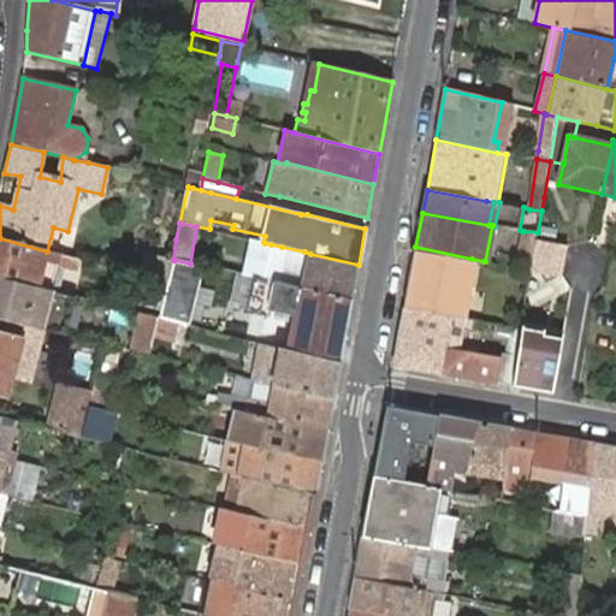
[(303,289),(304,279),(284,274),(289,249),(282,247),(271,244),(265,243),(264,242),(249,238),(242,276),(255,279),(258,279),(264,280),(274,283),(303,289)]
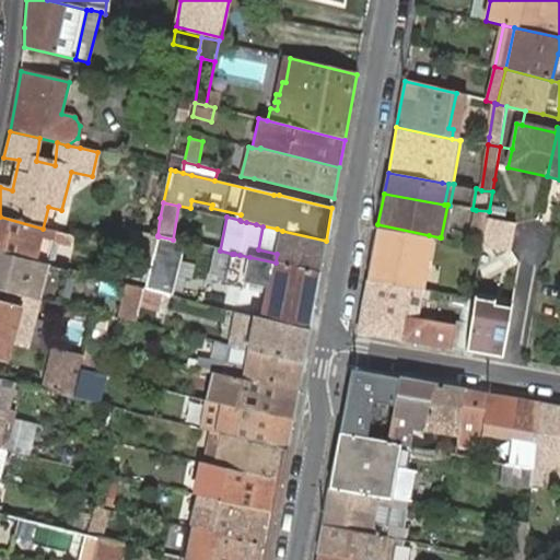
[(0,218),(0,252),(42,263),(49,265),(56,243),(58,233),(0,218)]
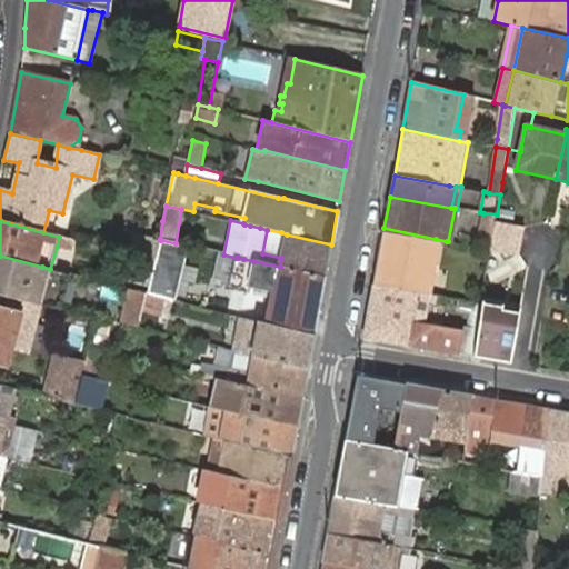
[(527,228),(496,222),(493,238),(491,249),(521,255),(527,228)]
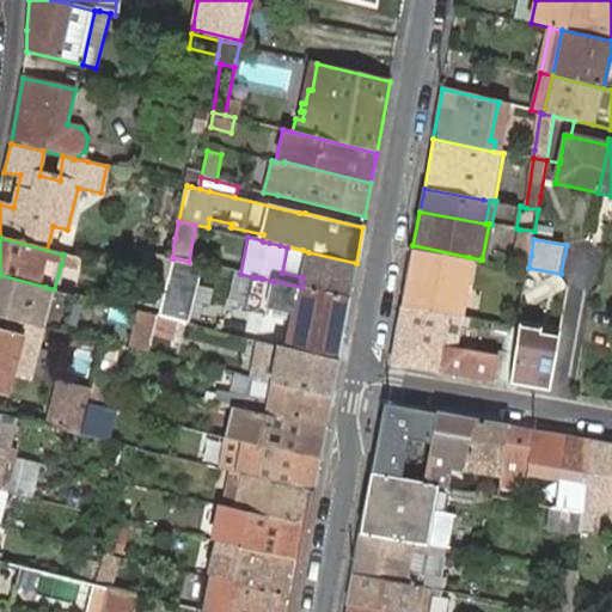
[(412,245),(402,307),(461,318),(470,319),(481,259),(477,259),(469,257),(466,257),(412,245)]
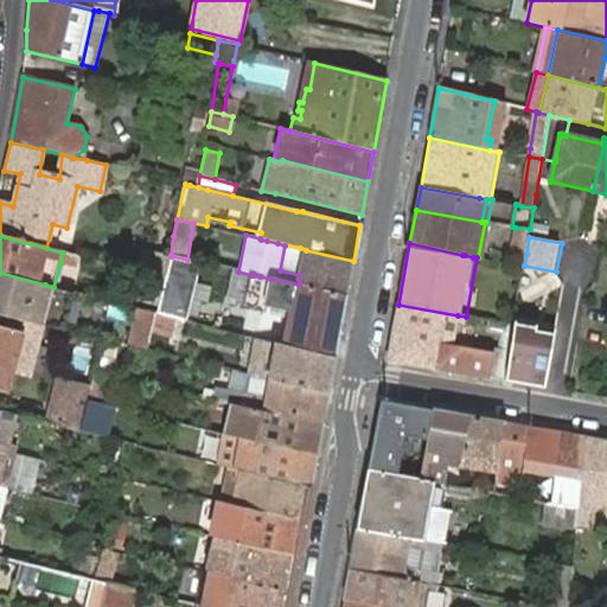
[(147,249),(142,272),(166,278),(172,256),(171,256),(171,255),(147,249)]
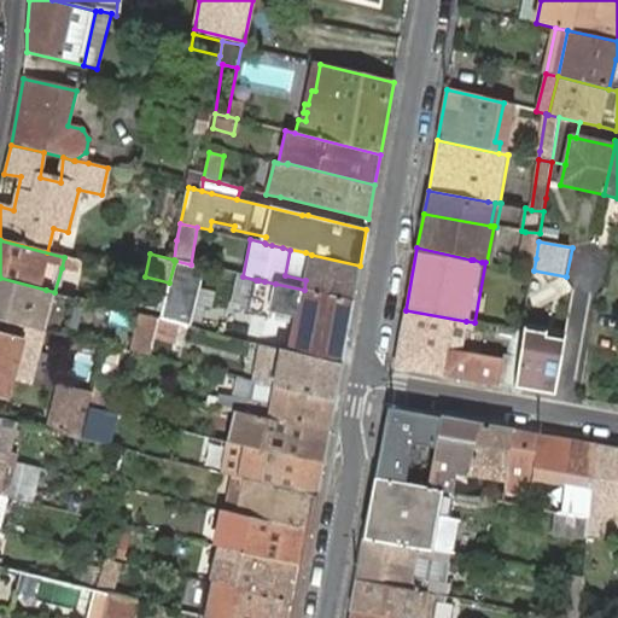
[(353,302),(360,266),(312,255),(304,290),(353,302)]
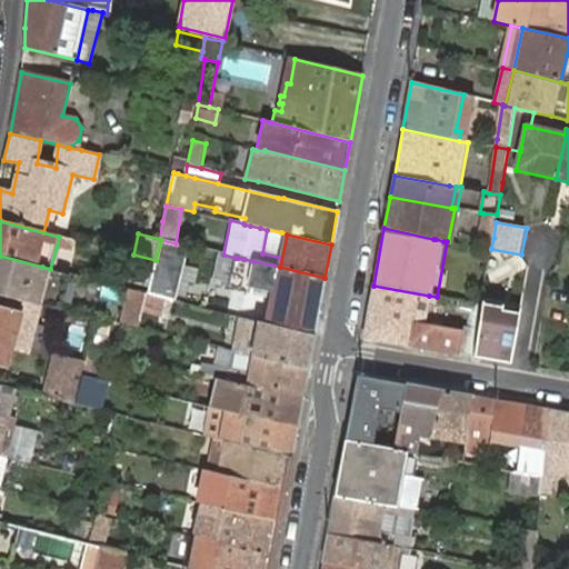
[(59,237),(57,247),(71,250),(73,239),(59,237)]
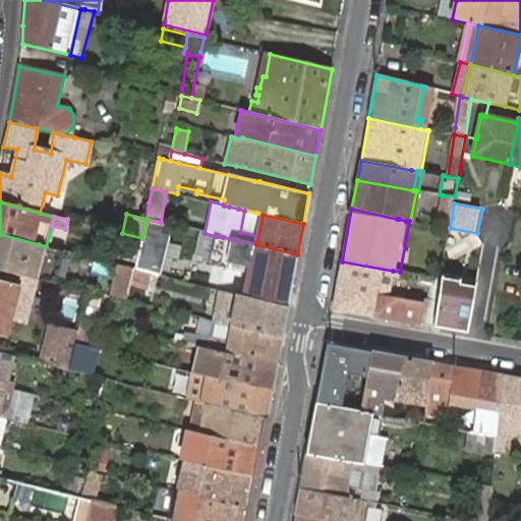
[(161,223),(148,220),(142,238),(137,259),(134,270),(151,274),(161,276),(173,226),(170,225),(169,225),(161,223)]
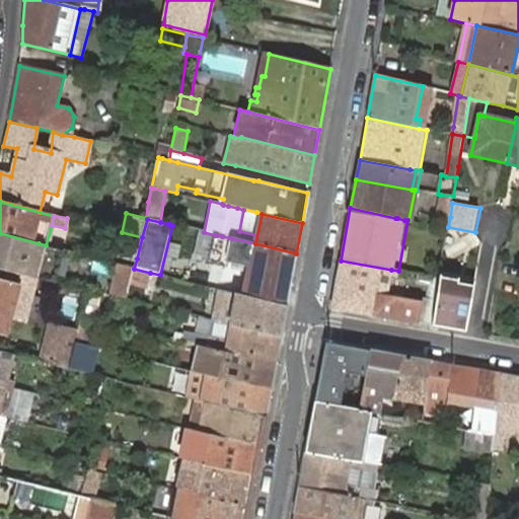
[(213,249),(215,235),(204,232),(200,231),(195,260),(210,262),(213,249)]
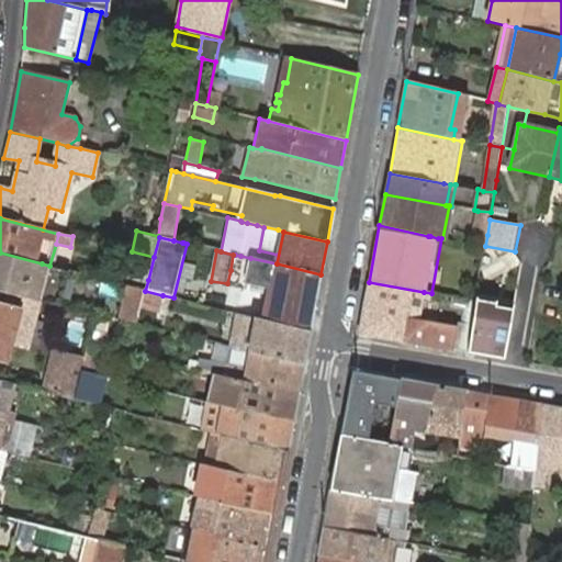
[(125,273),(148,280),(154,257),(132,251),(125,273)]
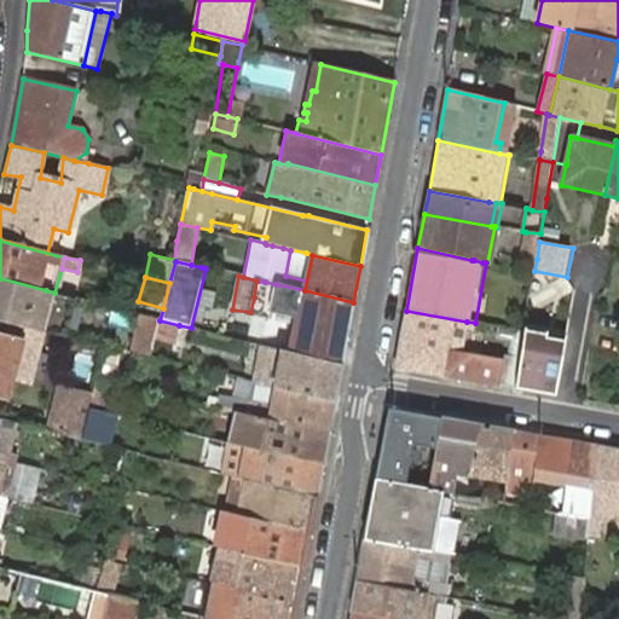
[(0,320),(53,334),(57,320),(59,310),(42,305),(46,290),(0,278),(0,320)]
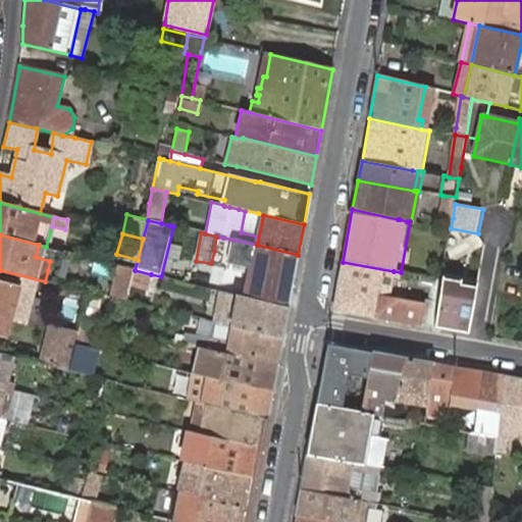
[(247,298),(288,309),(298,255),(232,240),(223,238),(218,237),(216,237),(214,251),(211,263),(226,267),(227,263),(253,269),(247,298)]
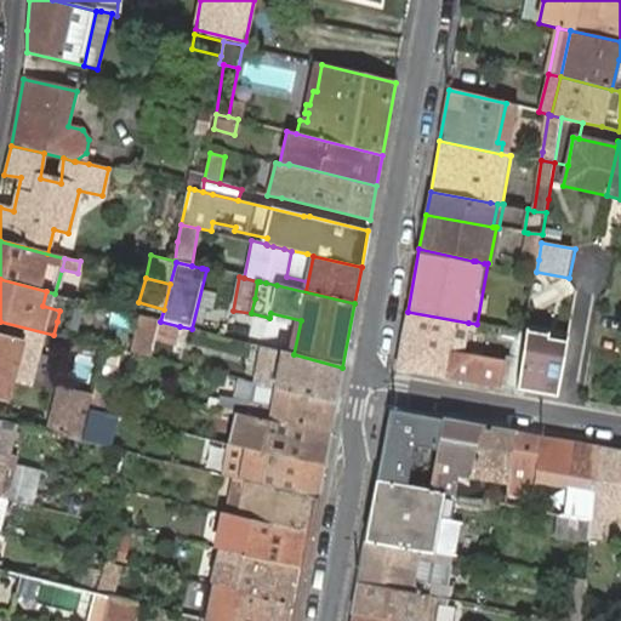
[(398,369),(518,389),(523,359),(512,358),(506,357),(505,364),(463,357),(467,330),(468,323),(408,312),(398,369)]
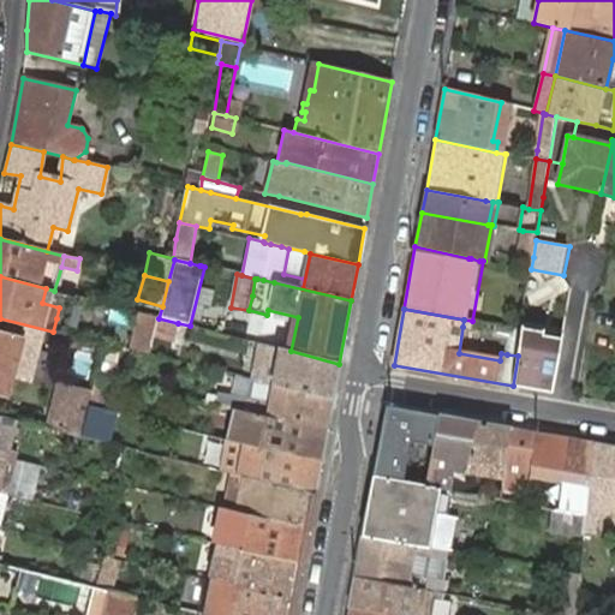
[(141,353),(149,354),(154,338),(159,318),(141,314),(133,341),(143,344),(141,353)]
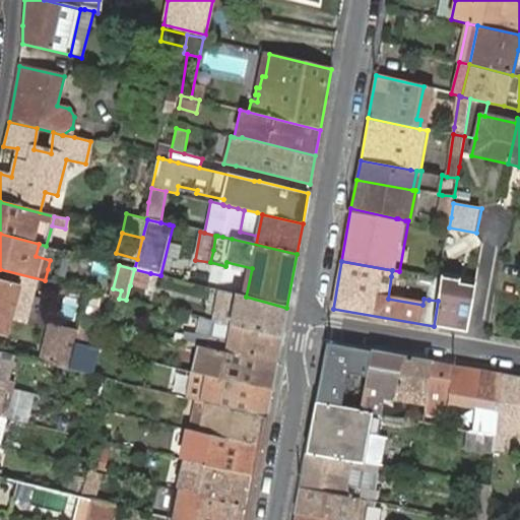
[(45,280),(88,290),(90,281),(59,273),(59,272),(48,269),(45,280)]
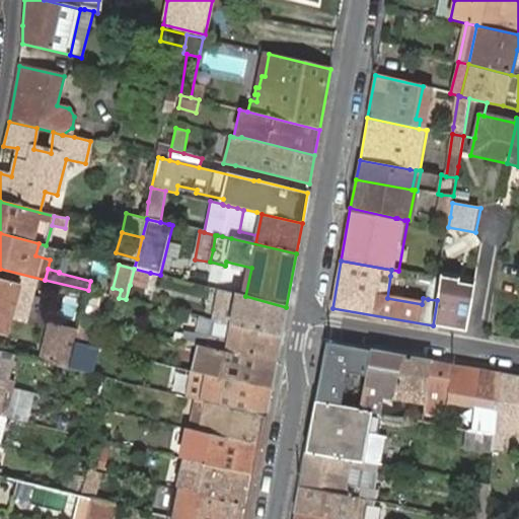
[(134,269),(130,285),(146,289),(150,273),(134,269)]
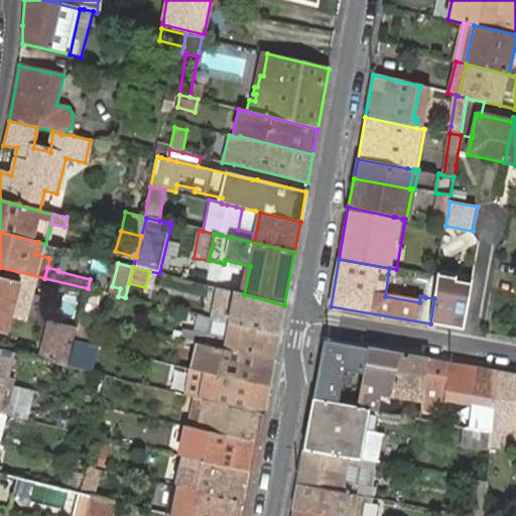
[(473,278),(438,272),(437,276),(436,284),(434,298),(430,324),(464,330),(473,278)]
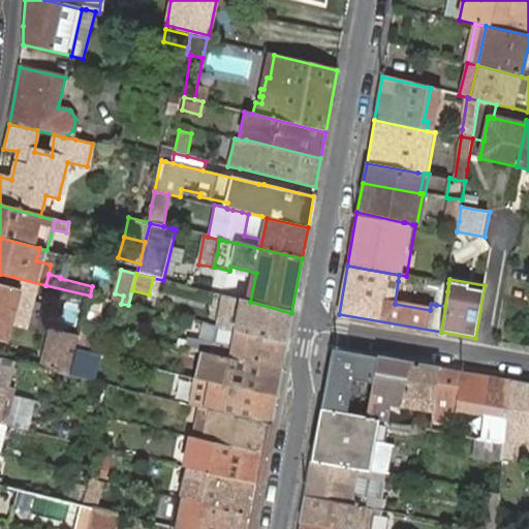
[(447,291),(448,283),(430,280),(428,288),(439,290),(447,291)]
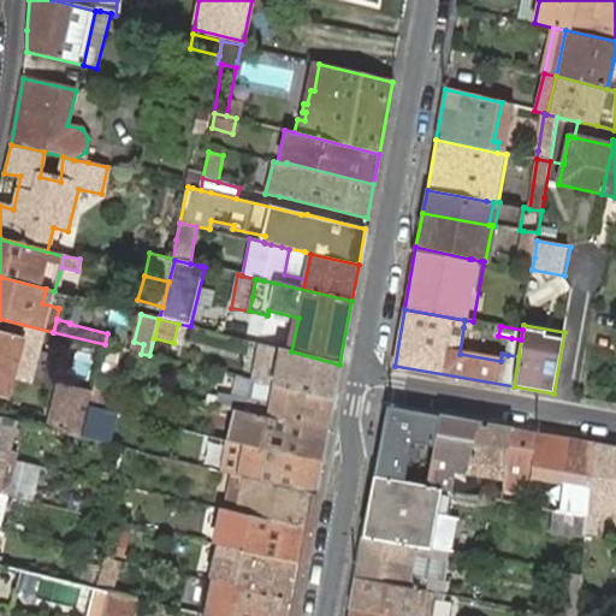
[(0,335),(0,394),(7,396),(12,378),(27,381),(31,362),(17,359),(22,341),(0,335)]
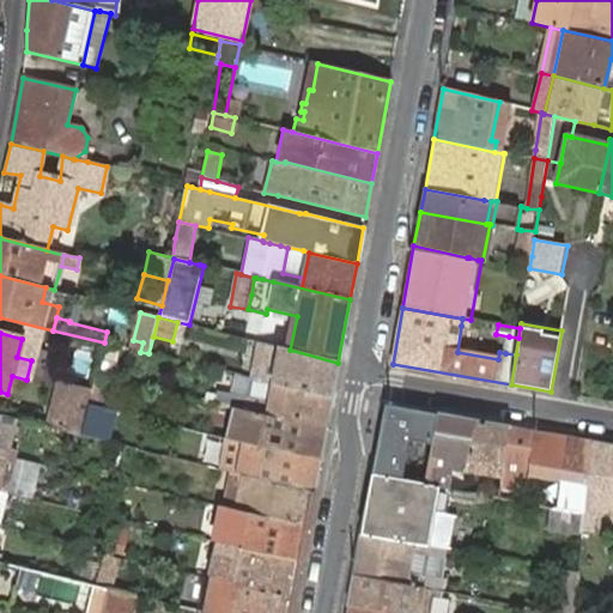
[(516,354),(519,338),(509,337),(505,353),(516,354)]
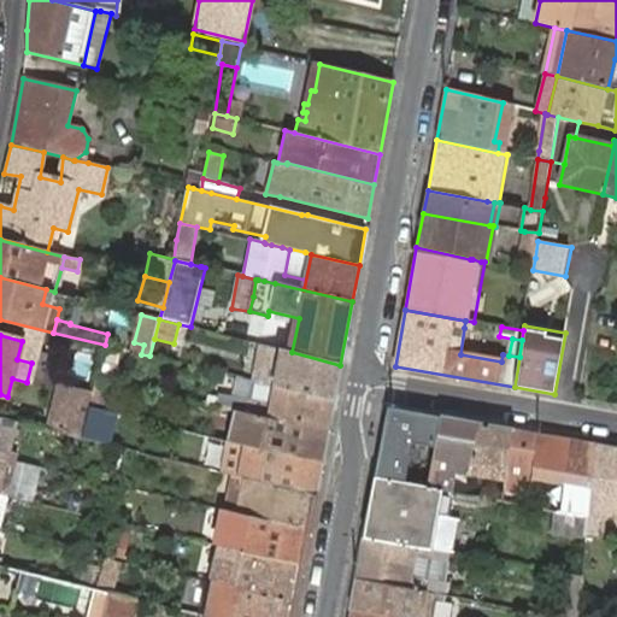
[(105,345),(104,350),(97,378),(110,382),(115,383),(122,350),(105,345)]
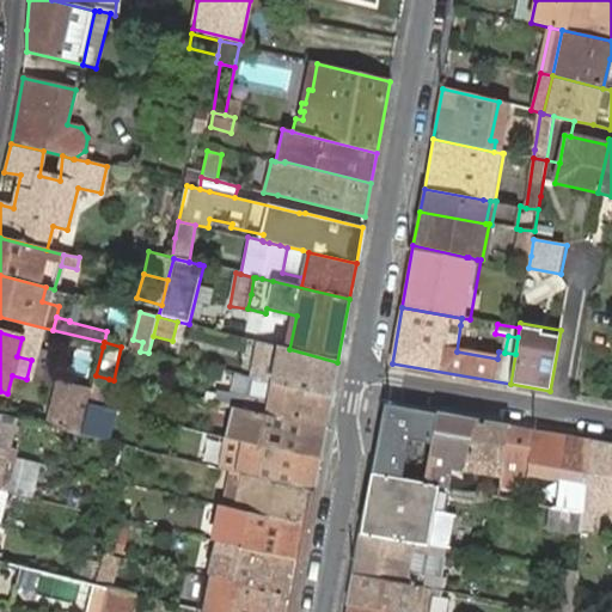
[(331,397),(337,362),(289,349),(281,347),(271,344),(269,355),(268,355),(263,381),(265,381),(274,384),(331,397)]
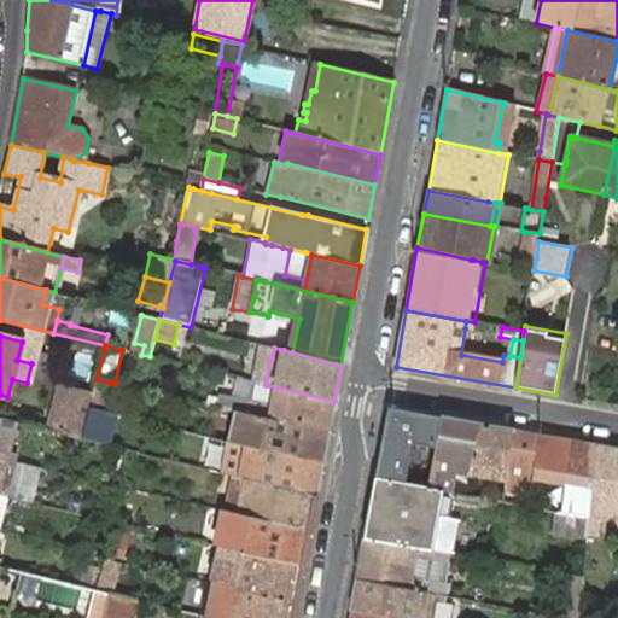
[(103,410),(110,383),(97,379),(92,396),(89,407),(103,410)]
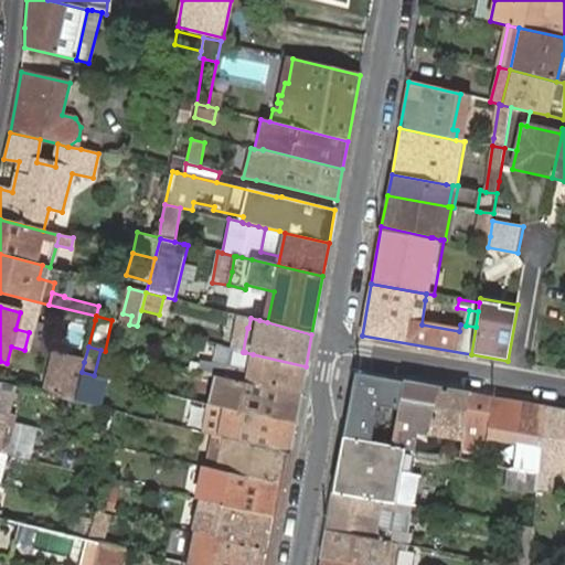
[(228,369),(232,349),(224,347),(221,365),(224,366),(228,369)]
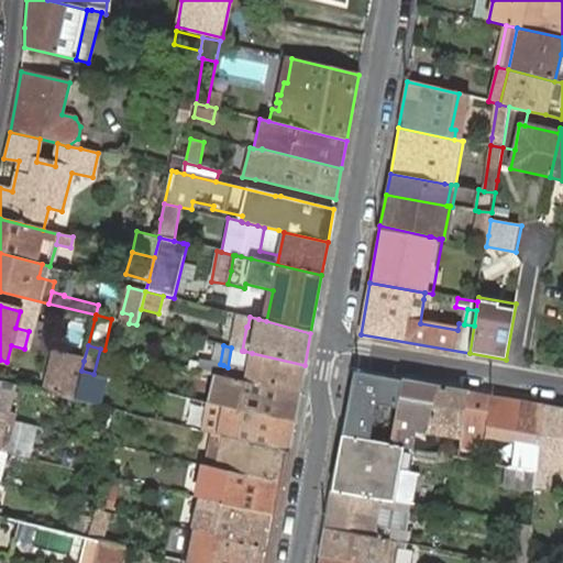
[(242,351),(231,348),(228,367),(240,372),(247,371),(252,353),(244,351),(242,351)]
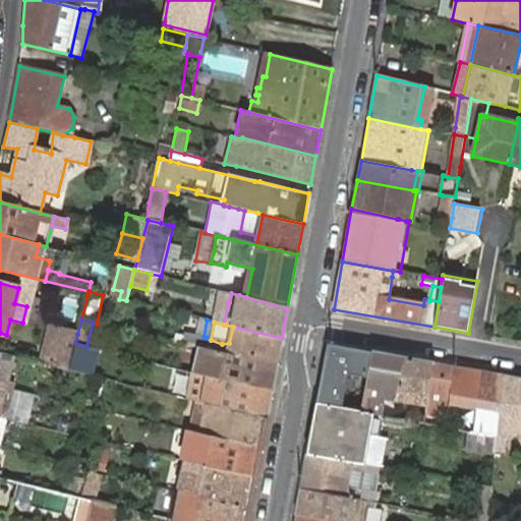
[(277,364),(282,338),(233,327),(229,343),(222,344),(211,340),(207,338),(204,348),(221,352),(277,364)]
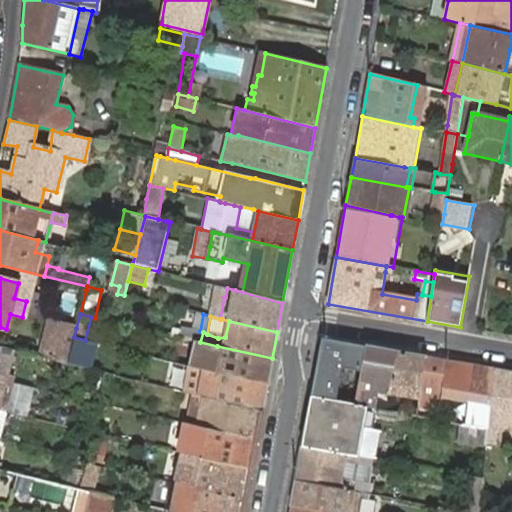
[(74,337),(76,328),(48,322),(39,357),(68,364),(74,337)]
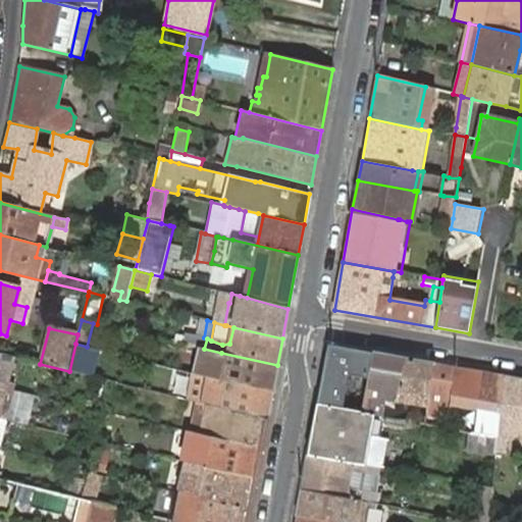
[(196,347),(204,349),(207,338),(204,337),(186,334),(183,344),(196,347)]
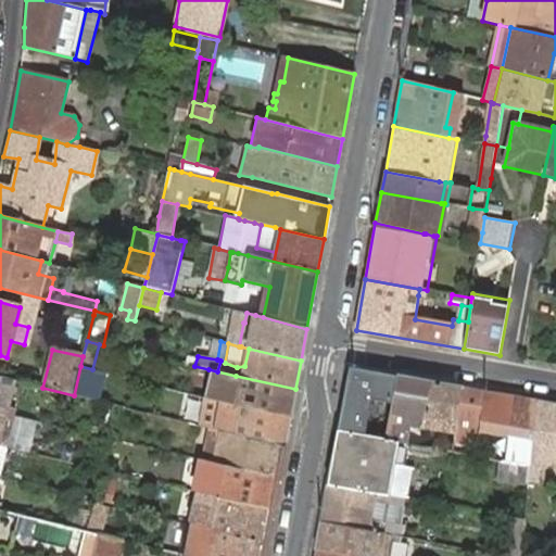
[(105,374),(92,369),(80,366),(74,395),(99,401),(105,374)]
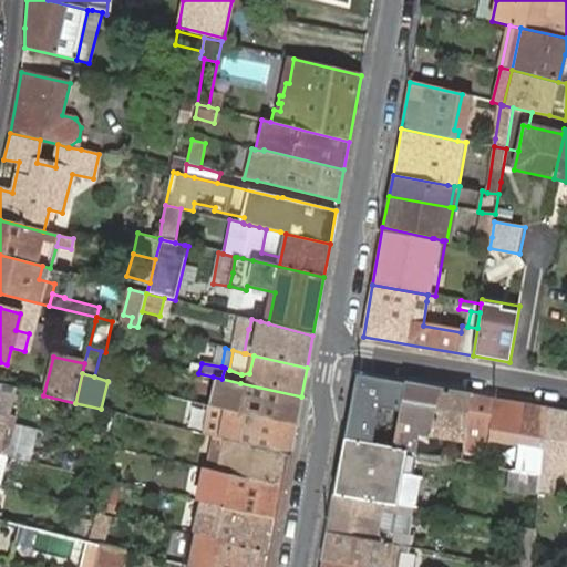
[(356,374),(343,440),(372,445),(377,425),(390,428),(393,410),(400,411),(404,383),(356,374)]
